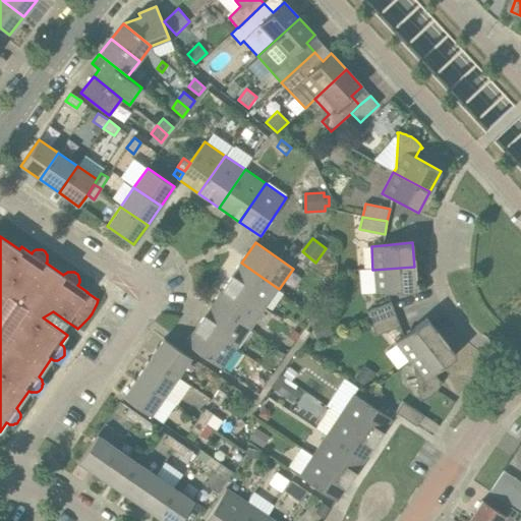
[(298,248),(293,244),(288,250),(294,254),(298,248)]
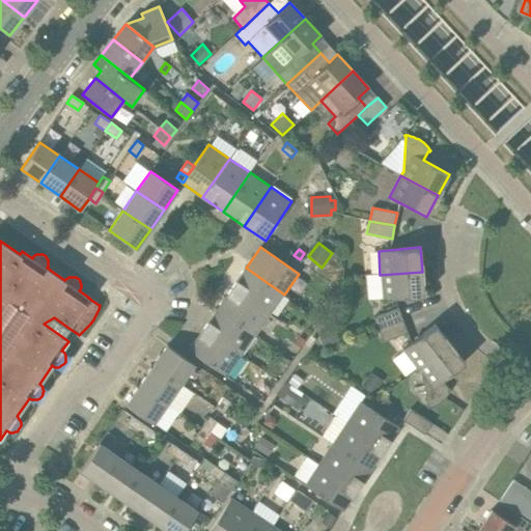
[(270,315),(284,295),(246,268),(231,288),(270,315)]
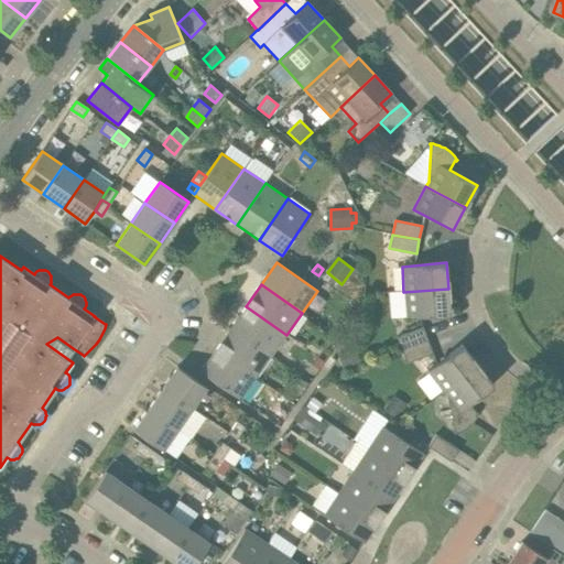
[(403,292),(405,317),(449,314),(448,289),(403,292)]
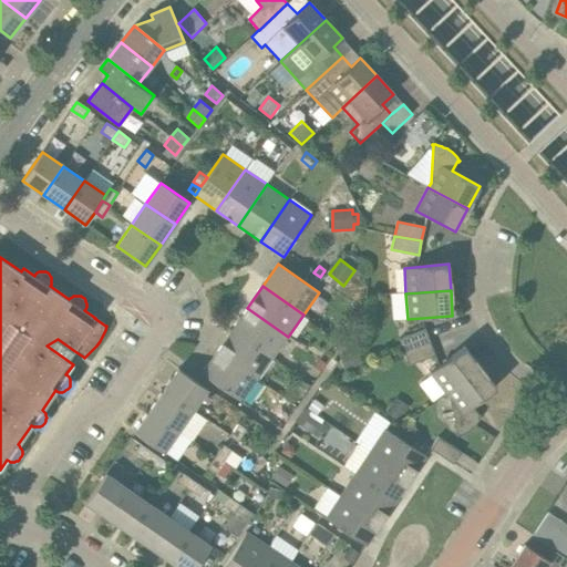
[(272,358),(288,337),(247,308),(232,330),(272,358)]
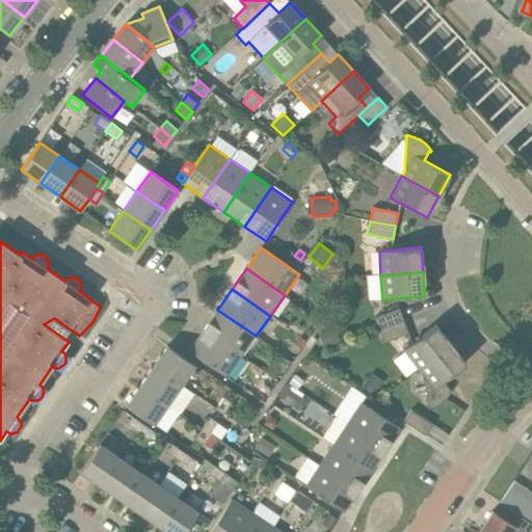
[(374,317),(379,330),(403,321),(398,308),(374,317)]
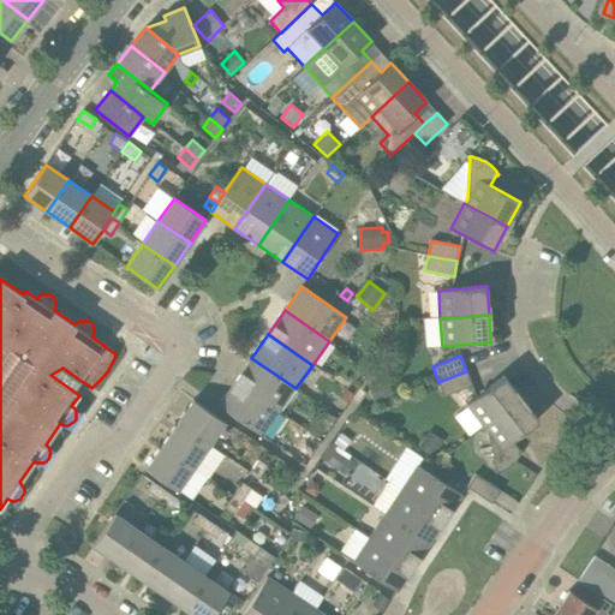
[(279,412),(296,388),(251,358),(236,382),(279,412)]
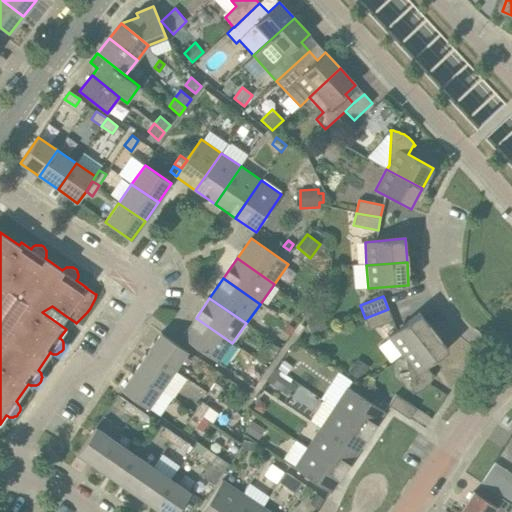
[(388,309),(365,318),(370,330),(393,321),(388,309)]
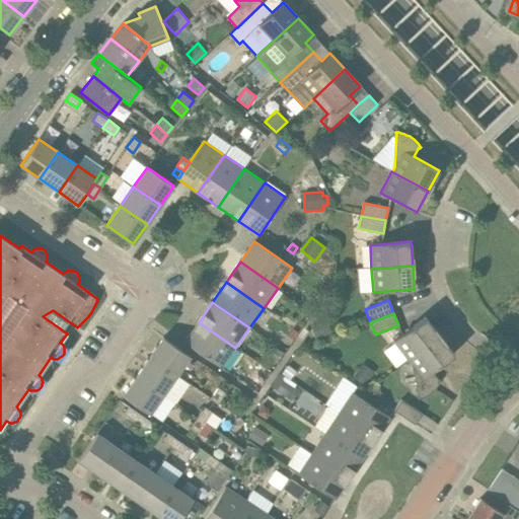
[(406,360),(440,336),(425,317),(393,342),(394,344),(384,352),(396,368),(406,360)]
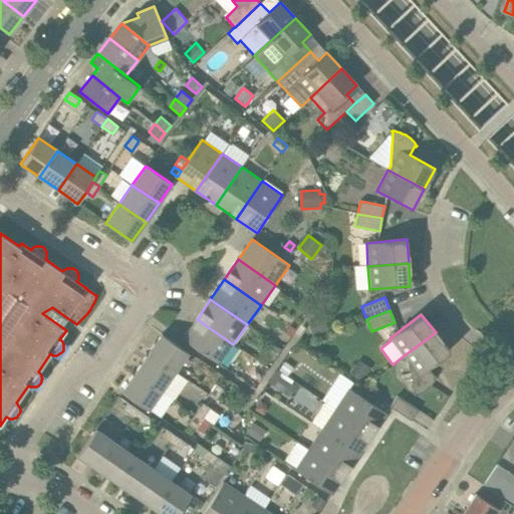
[(324,317),(308,322),(313,336),(328,330),(324,317)]
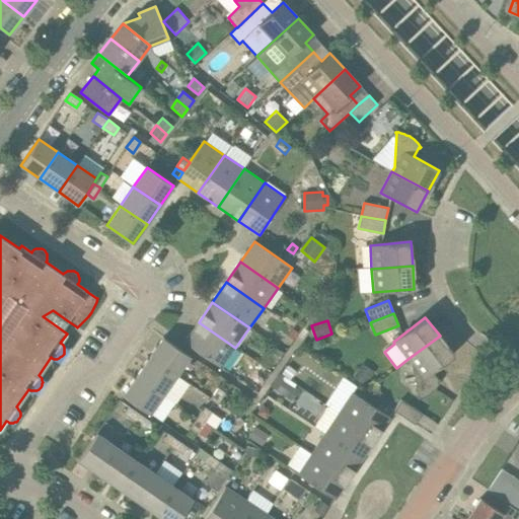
[(222,368),(235,348),(199,322),(184,343),(222,368)]
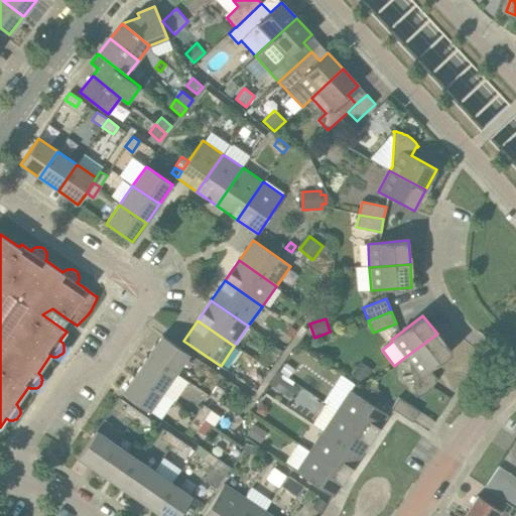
[(292,339),(297,331),(291,327),(286,335),(287,336),(283,341),(288,345),(292,339)]
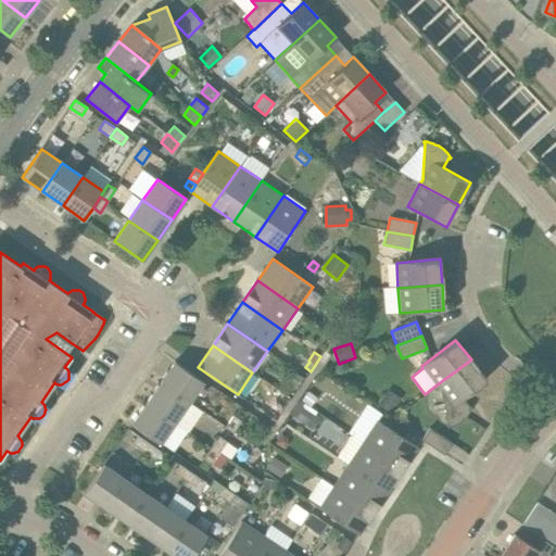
[(436,386),(441,392),(447,428),(450,428),(453,426),(457,425),(458,424),(462,420),(465,418),(468,415),(470,411),(470,409),(471,407),(470,406),(470,407),(463,399),(487,380),(471,359),(436,386)]
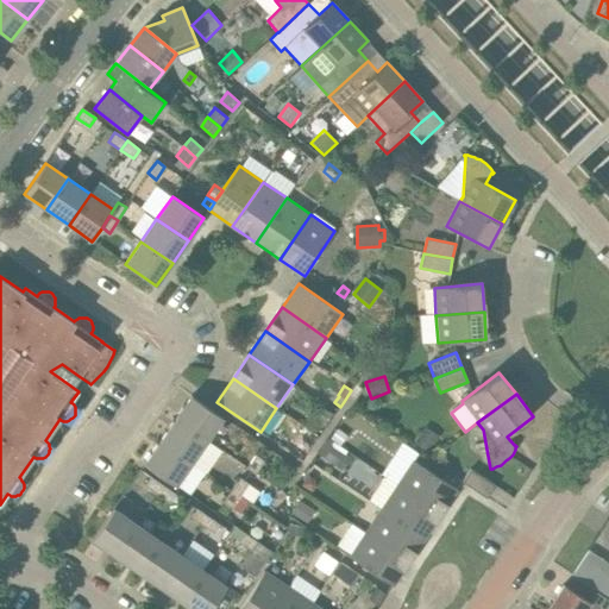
[(224,419),(192,396),(176,419),(207,441),(217,428),(223,432),(226,427),(220,422),(224,419)]
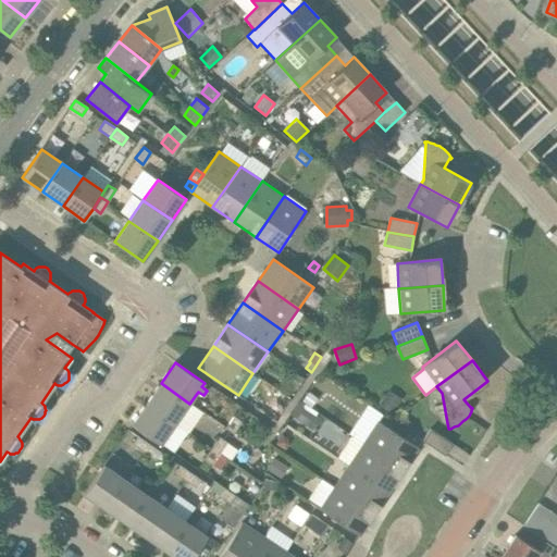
[(297,391),(305,379),(293,371),(285,383),(297,391)]
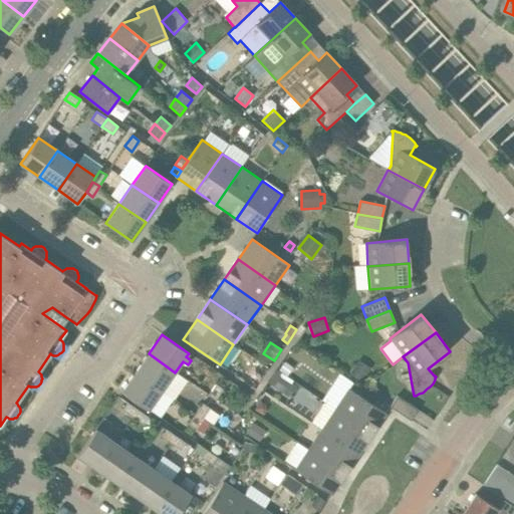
[(162,392),(175,372),(149,353),(135,372),(162,392)]
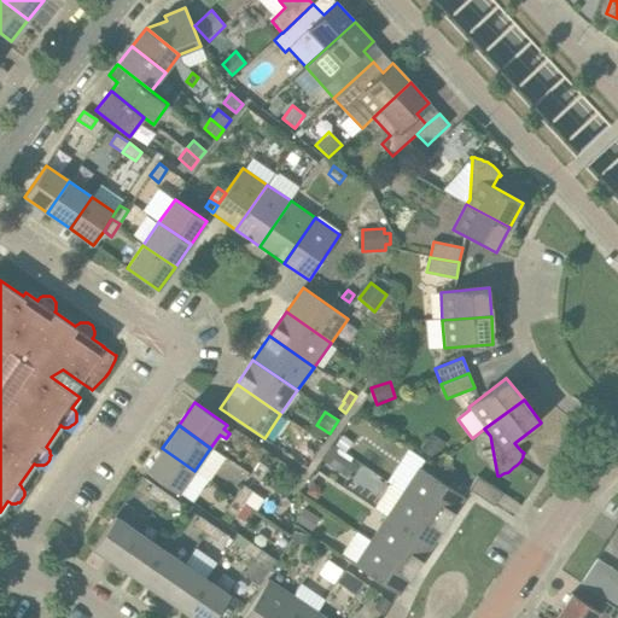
[(421,449),(436,459),(447,443),(432,433),(421,449)]
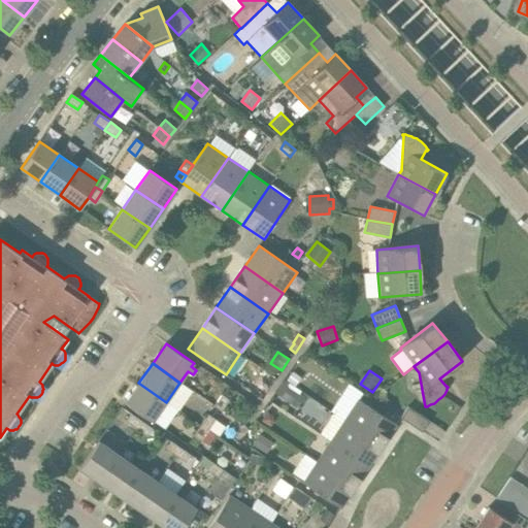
[(256,385),(267,391),(274,377),(264,371),(256,385)]
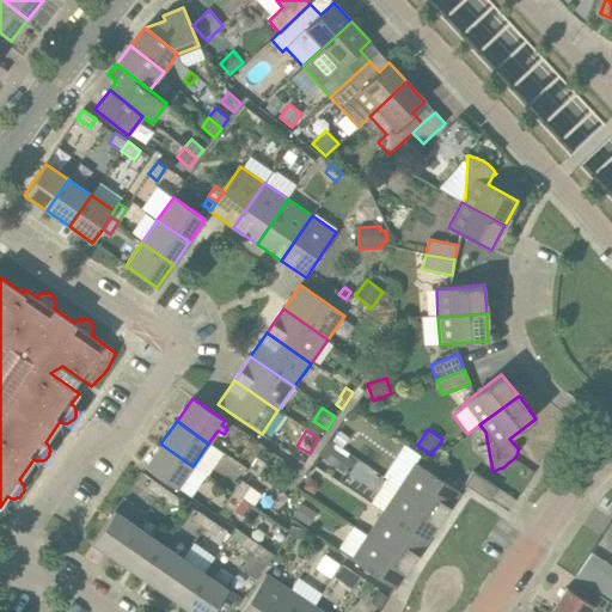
[(349,439),(340,430),(331,440),(342,448),(349,439)]
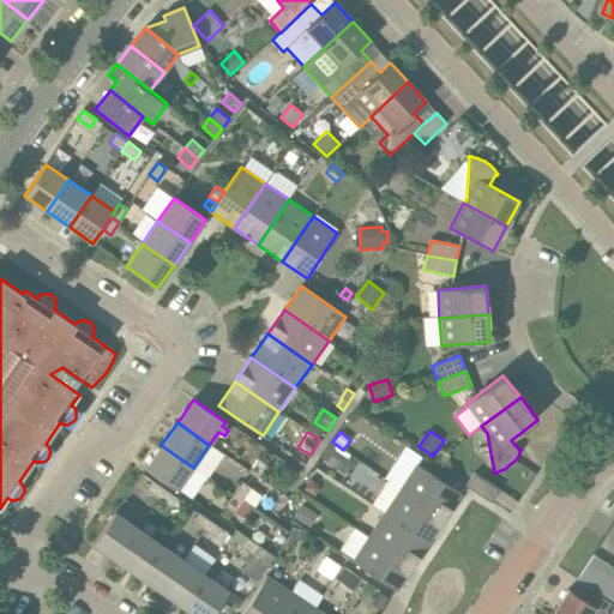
[(320,458),(326,463),(335,450),(345,456),(348,453),(330,443),(320,458)]
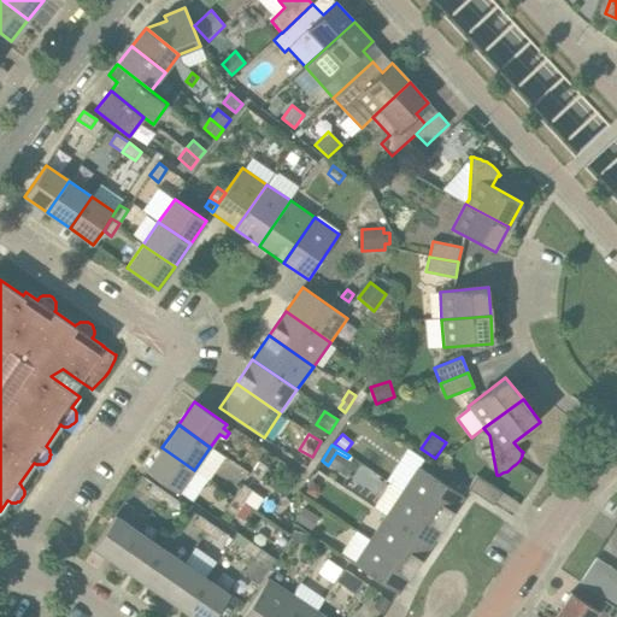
[(178,492),(194,470),(162,447),(146,470),(166,485),(178,492)]
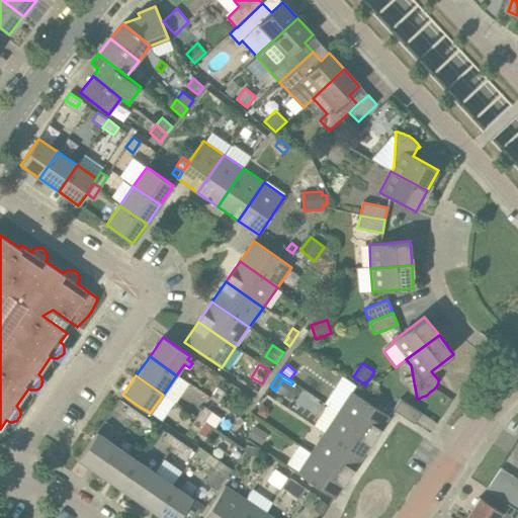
[(291,384),(282,379),(275,391),(286,398),(293,386),(291,384)]
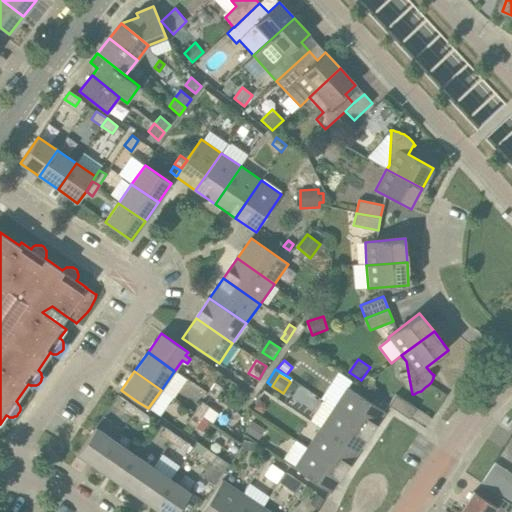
[(215,382),(208,393),(215,398),(222,388),(215,382)]
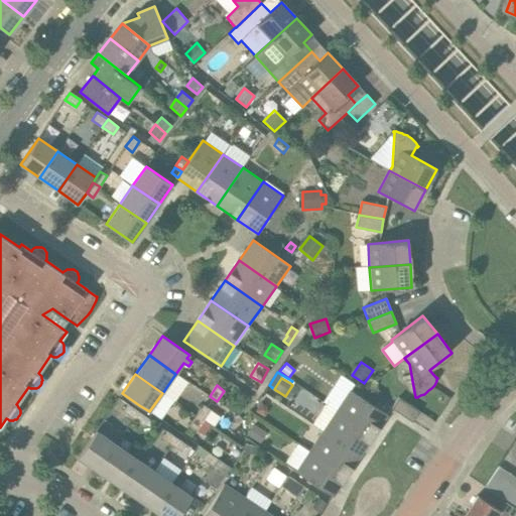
[(332,416),(370,441),(387,415),(370,404),(350,389),(332,416)]
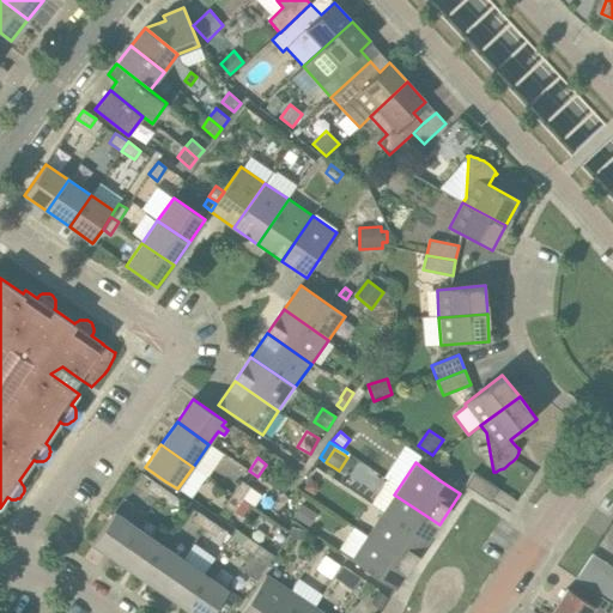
[(465,486),(490,502),(498,490),(473,473),(465,486)]
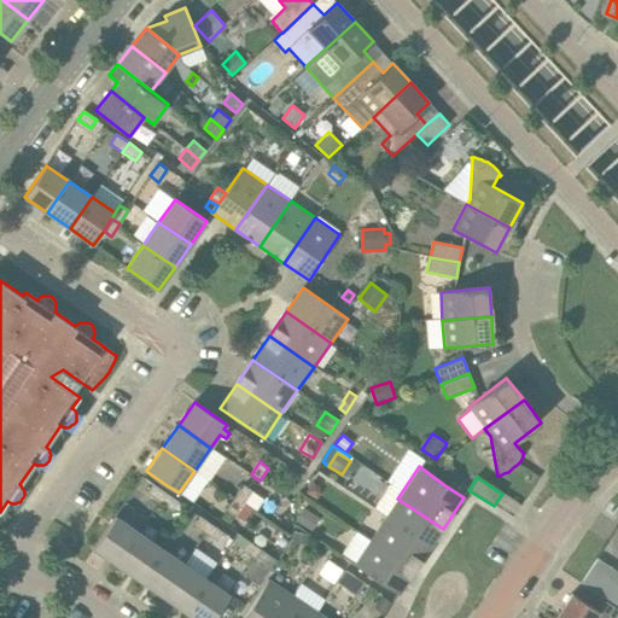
[(319,493),(319,487),(314,481),(305,493),(316,500),(319,493)]
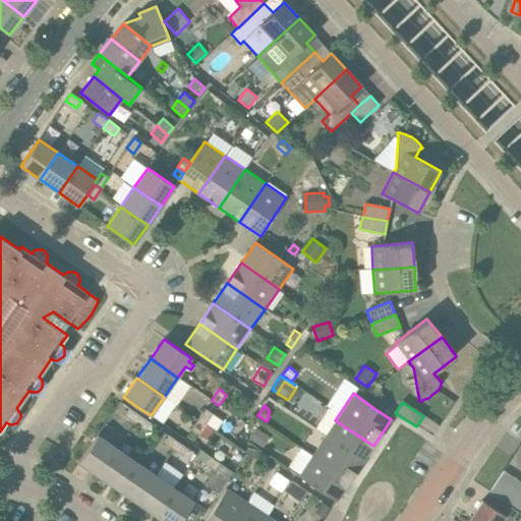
[(134,423),(139,415),(129,408),(124,416),(134,423)]
